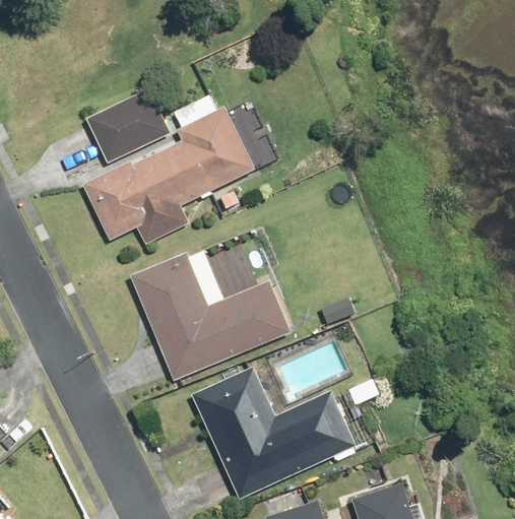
[(149,87),(84,119),(107,164),(172,132),(149,87)]
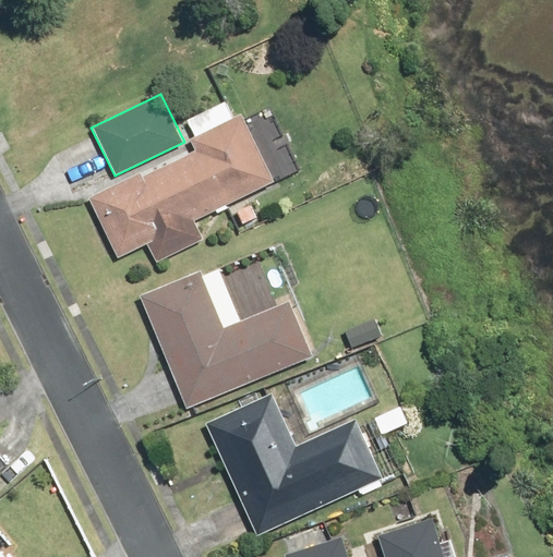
[(143,169),(86,196),(118,259),(147,245),(156,263),(205,238),(196,220),(279,179),(248,112),(235,118),(226,103),(189,121),(196,137),(191,141),(195,152),(146,176),(143,169)]
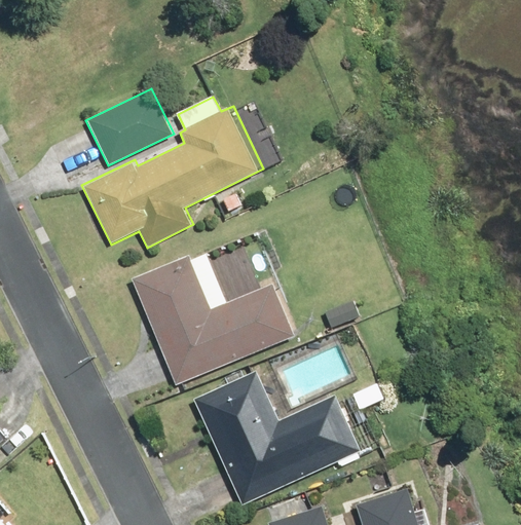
[(190,255),(132,279),(176,387),(298,337),(274,279),(257,287),(239,247),(208,259),(207,255),(192,261),(190,255)]
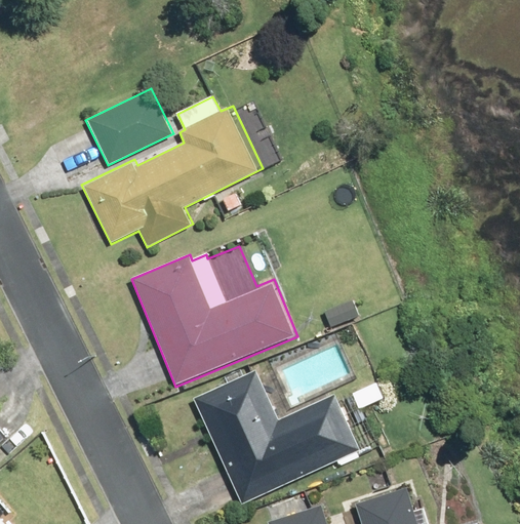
[(279,419),(256,370),(193,399),(240,502),(359,448),(334,395),(279,419)]
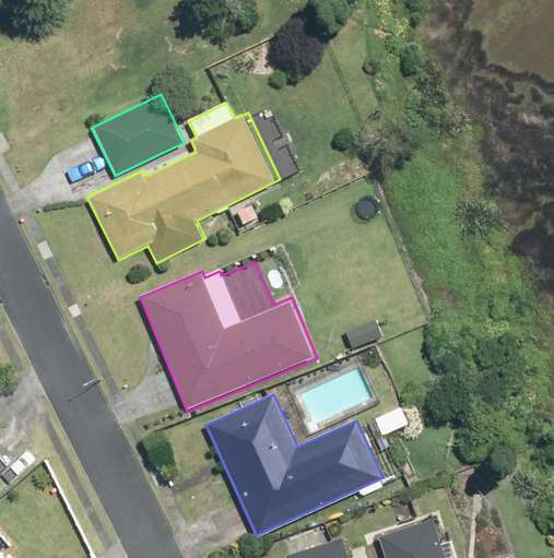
[(352,557),(346,537),(286,556),(286,557),(446,557),(432,510),(378,526),(387,557),(352,557)]
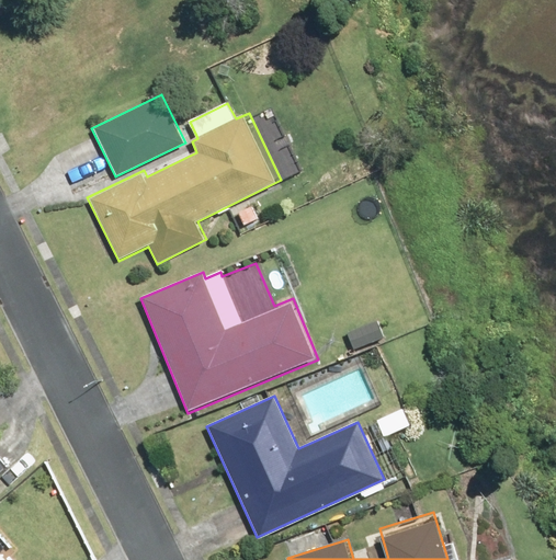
All buildings are outlined.
